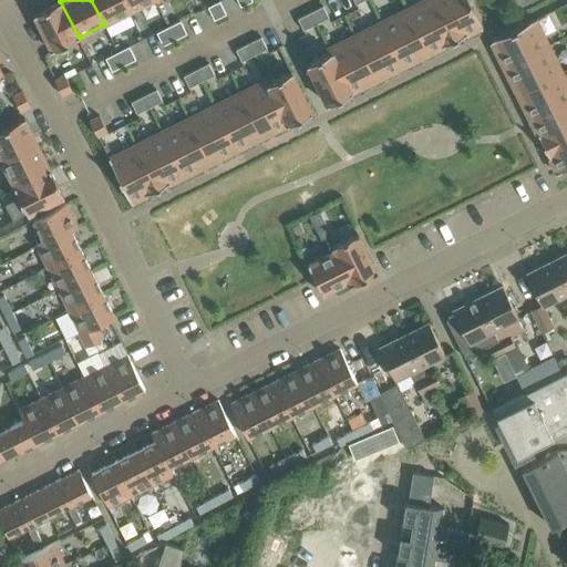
[(91,0),(104,24),(130,11),(123,0),(91,0)]
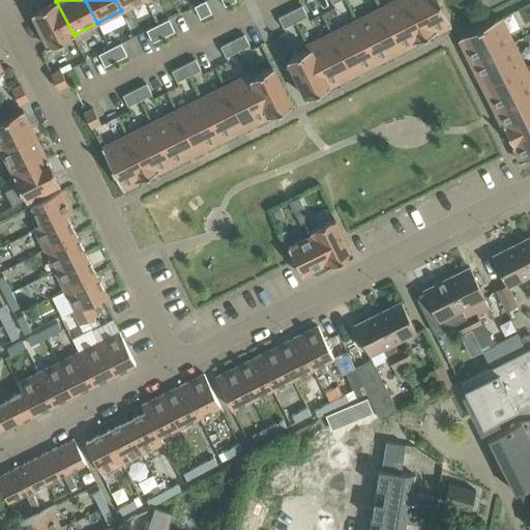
[(115,0),(121,10),(142,0),(115,0)]
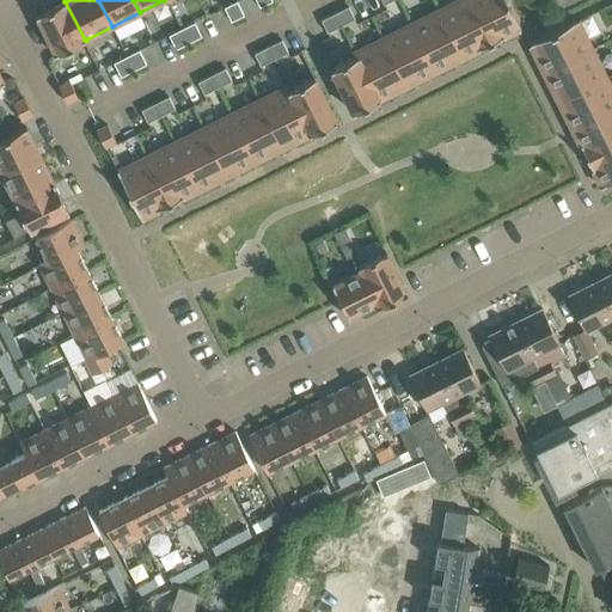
[(244,14),(238,0),(225,7),(232,20),(244,14)]
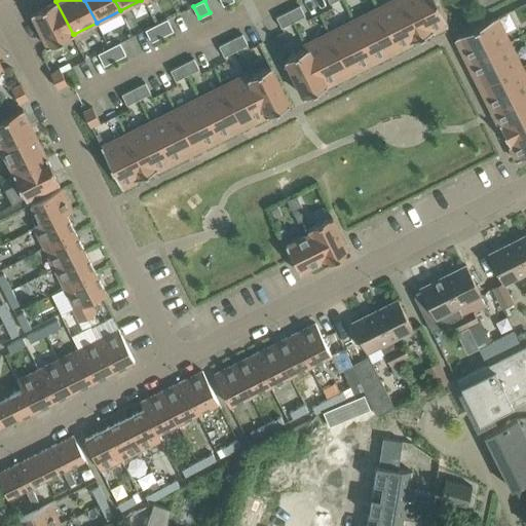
[(399,48),(422,37),(404,0),(393,0),(378,8),(399,48)]
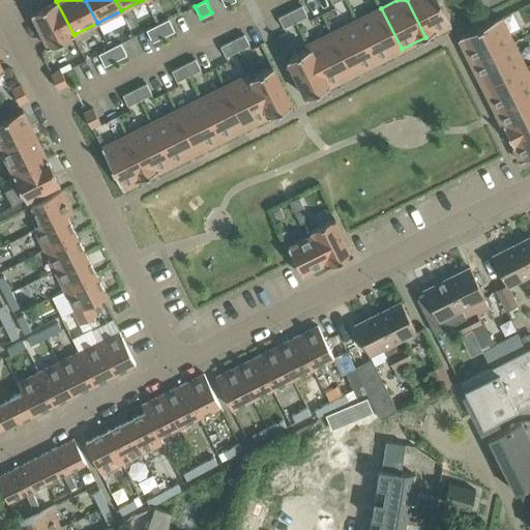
[(407,0),(425,37),(451,24),(439,0),(407,0)]
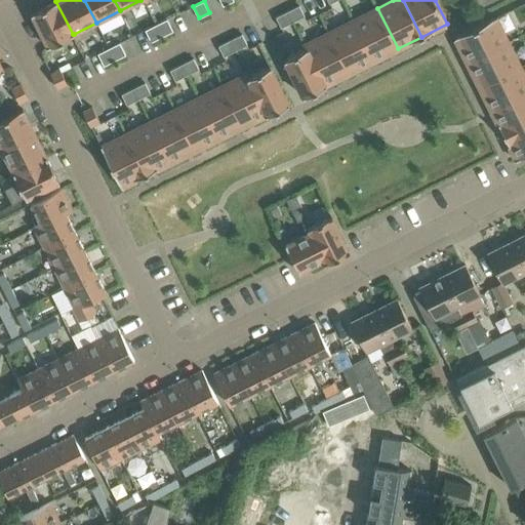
[(48,46),(73,34),(55,1),(32,13),(37,25),(47,45),(48,46)]
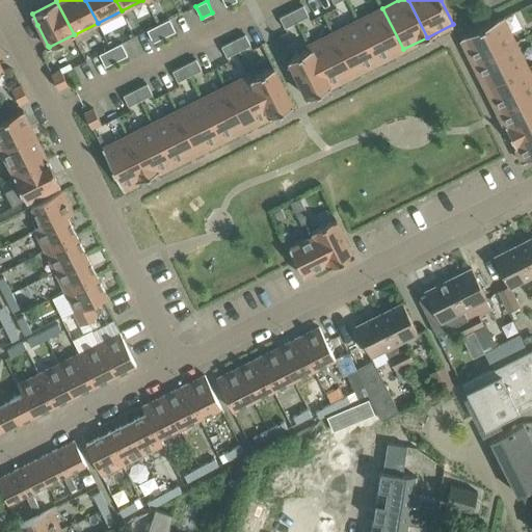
[(297,22),(309,16),(303,5),(292,11),(297,22)]
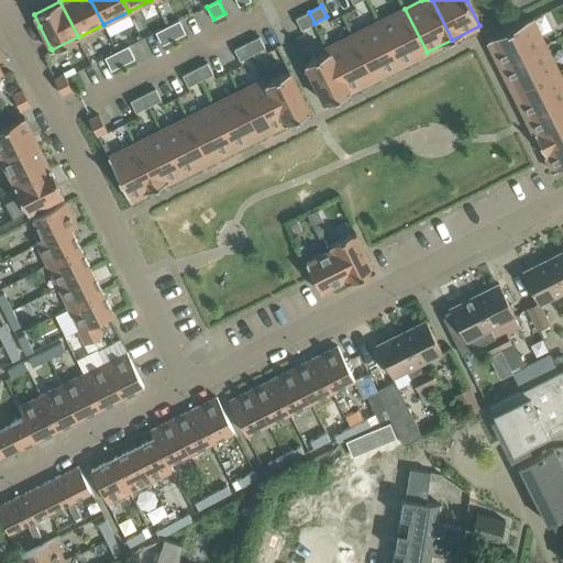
[(400,65),(427,52),(405,9),(378,21),(400,65)]
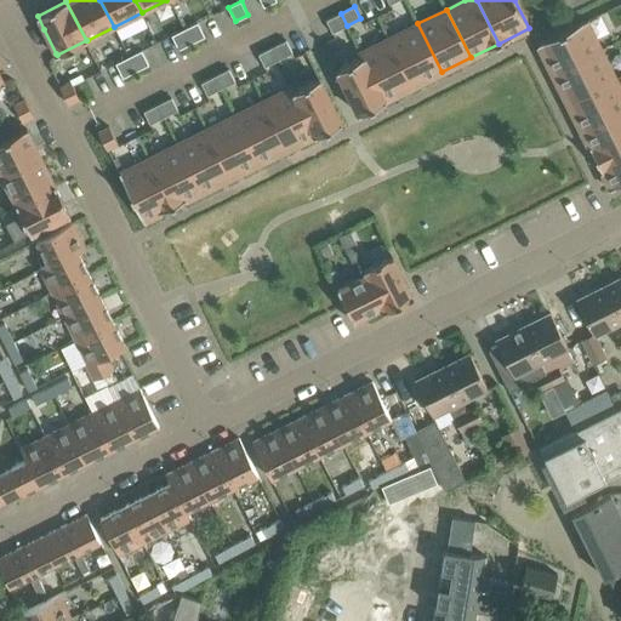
[(332,33),(347,26),(341,13),(328,20),(326,20),(332,33)]
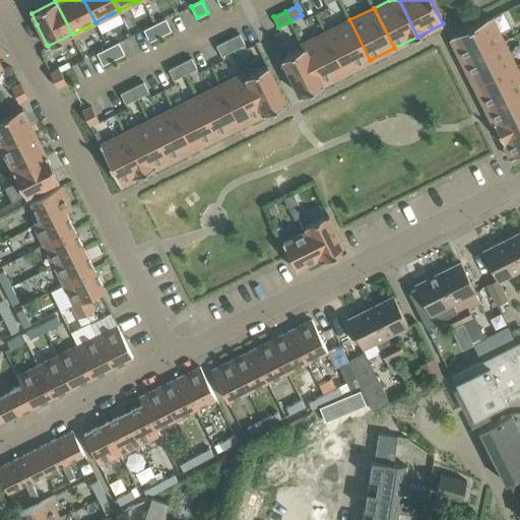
[(504,42),(491,17),(491,16),(451,37),(451,38),(463,62),(504,42)]
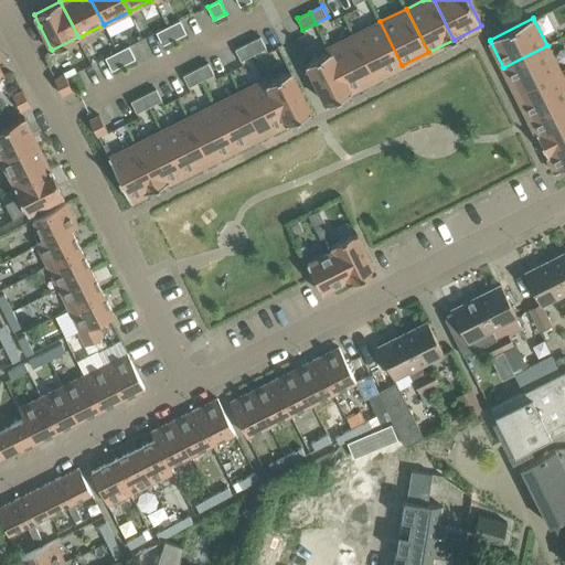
[(187,33),(180,20),(168,25),(174,39),(187,33)]
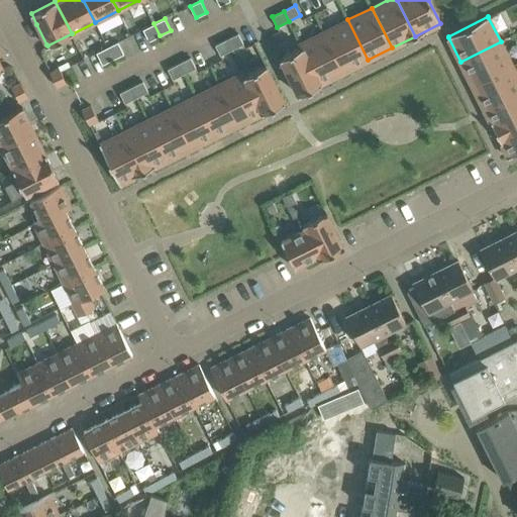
[(343,72),(368,60),(347,19),(323,31),(343,72)]
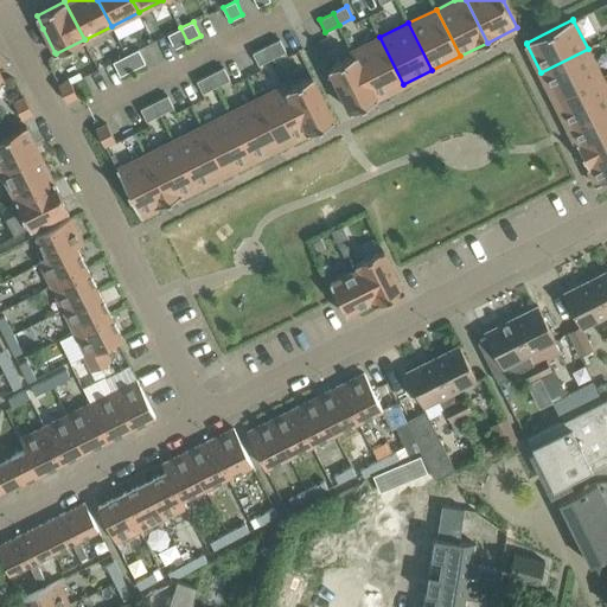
[(176,48),(187,42),(180,27),(168,34),(176,48)]
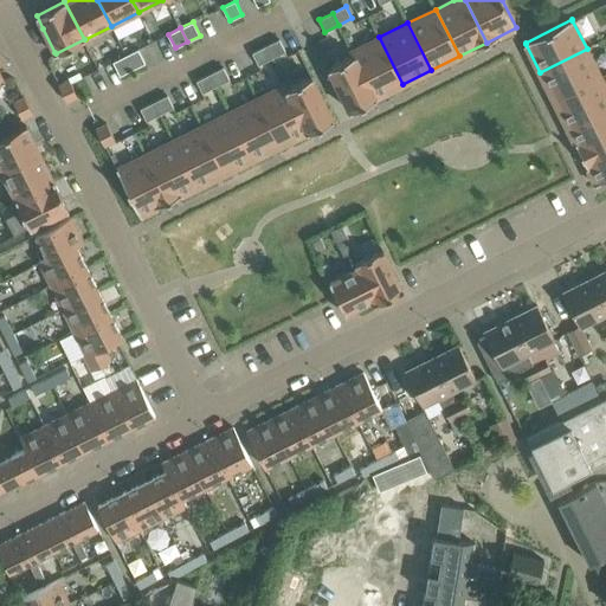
[(376,98),(403,84),(379,37),(350,51),(353,55),(354,55),(376,98)]
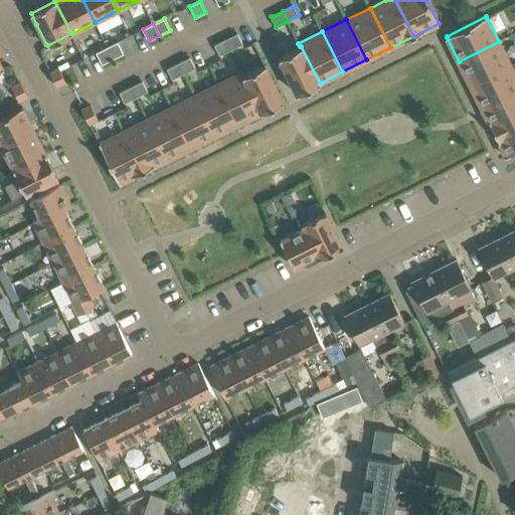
[(231,49),(242,43),(237,33),(226,39),(231,49)]
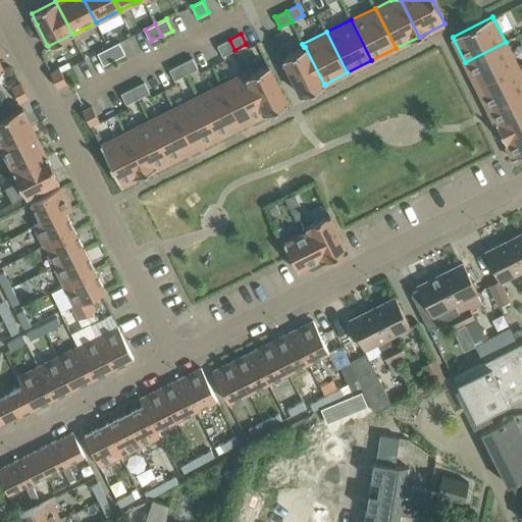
[(222,56),(235,50),(229,40),(218,45),(217,45),(222,56)]
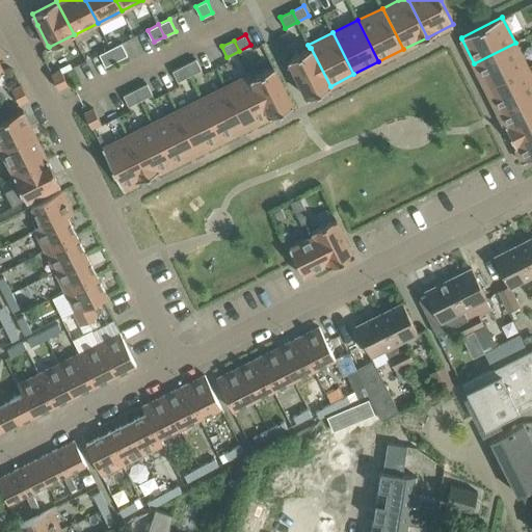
[(128,55),(122,43),(110,48),(116,60),(127,55),(128,55)]
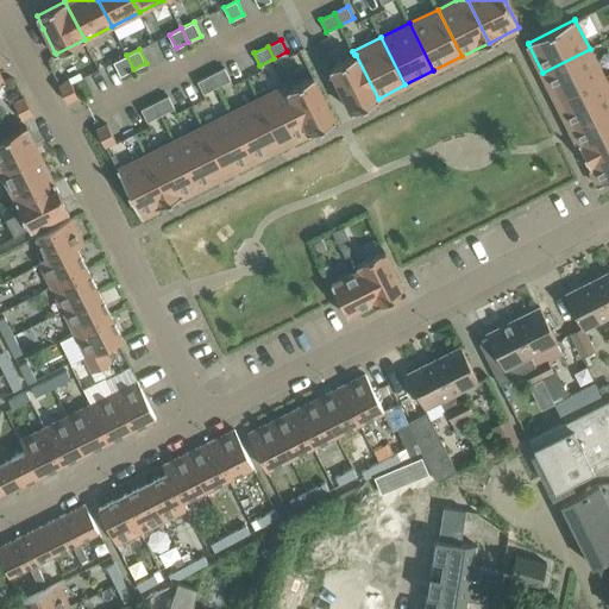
[(557,100),(603,77),(590,49),(542,73),(557,100)]
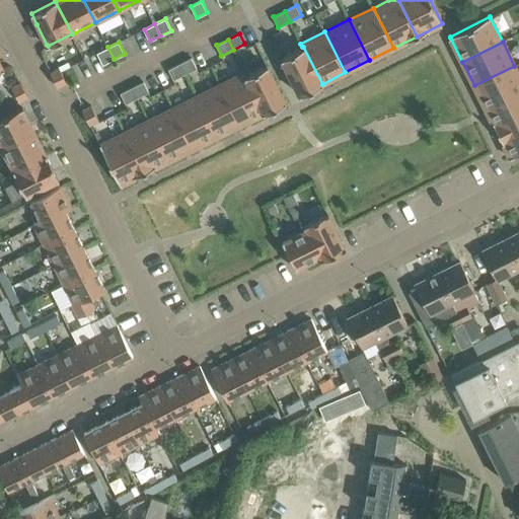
[(103,64),(114,59),(107,47),(96,53),(97,53),(102,64),(103,64)]
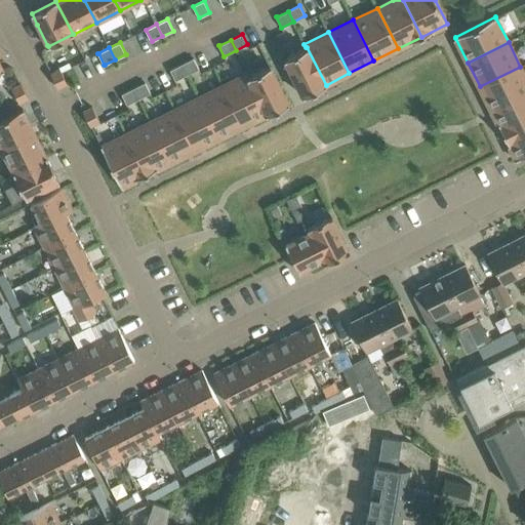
[(304,95),(326,85),(307,47),(306,47),(285,57),(304,95)]
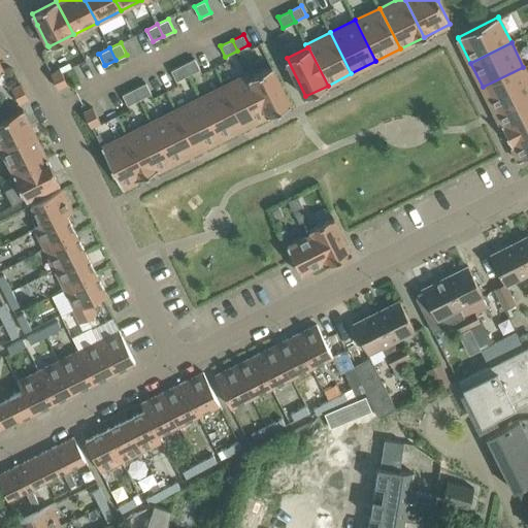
[(189,75),(200,69),(195,59),(194,59),(183,64),(189,75)]
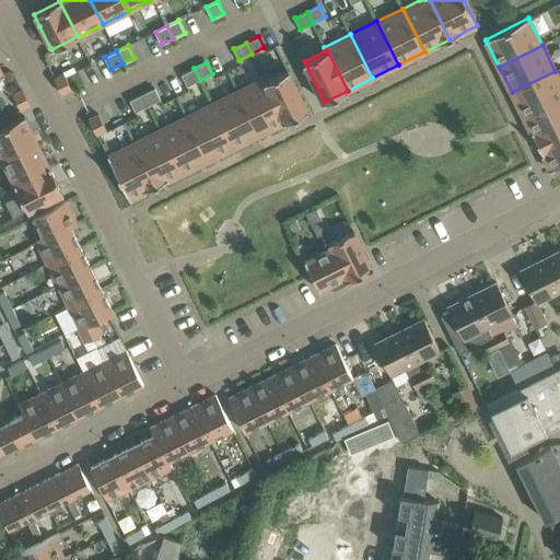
[(187,85),(200,80),(194,68),(182,74),(187,85)]
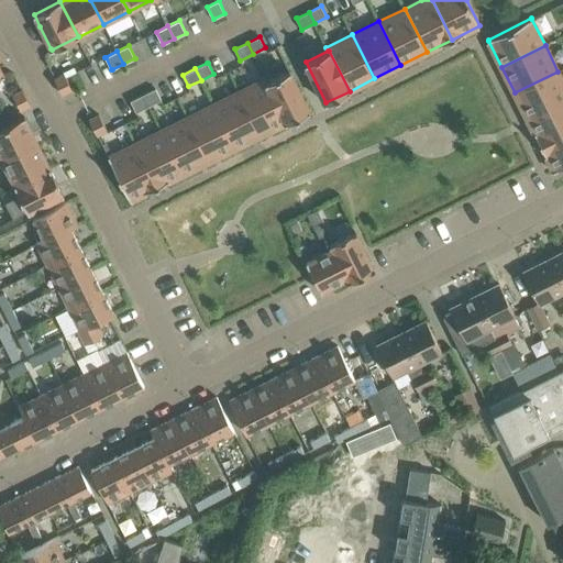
[(287,122),(310,111),(289,70),(267,81),(266,81),(287,122)]
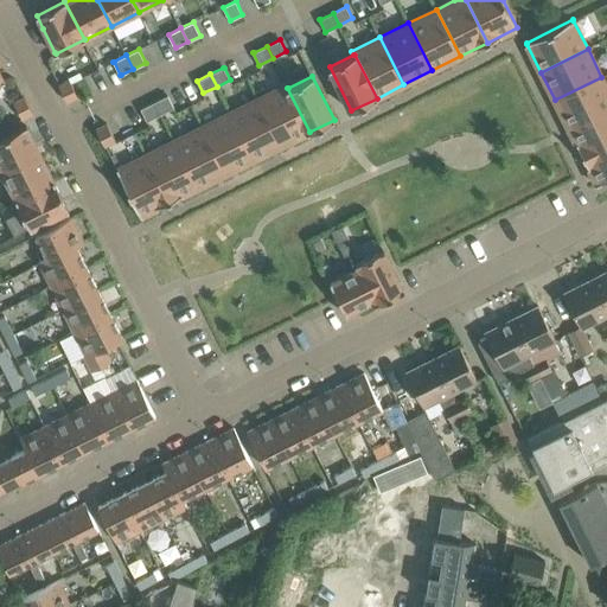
[(568,128),(606,108),(606,87),(601,77),(555,100),(568,128)]
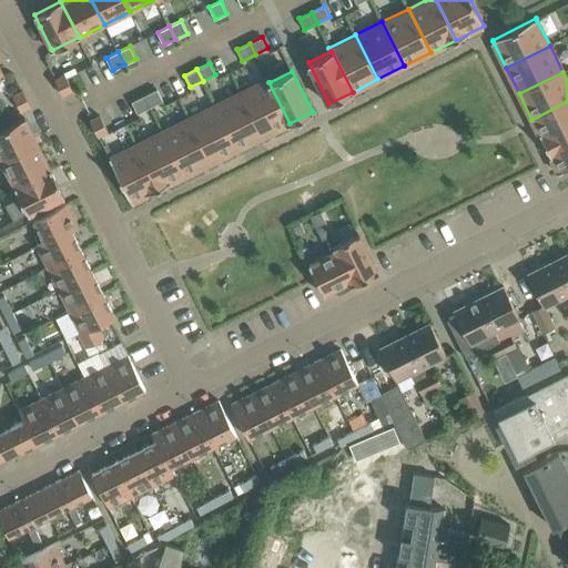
[(73,90),(67,78),(64,74),(56,79),(61,92),(63,95),(73,90)]
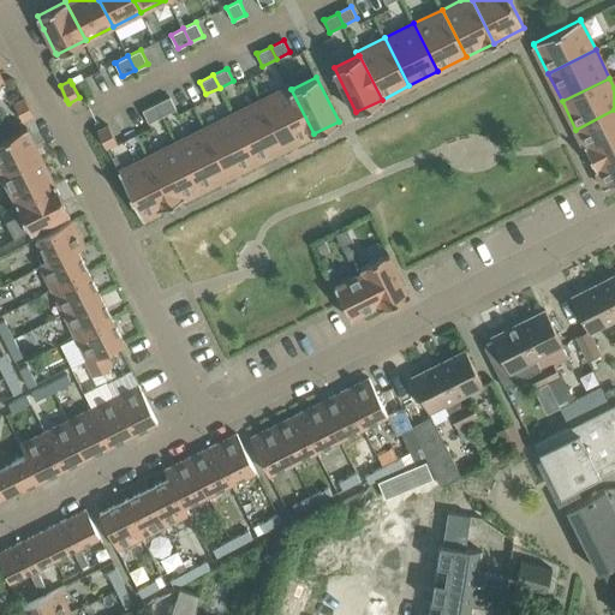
[(291,89),(292,89),(291,85),(261,100),(285,148),(314,133),(291,89)]
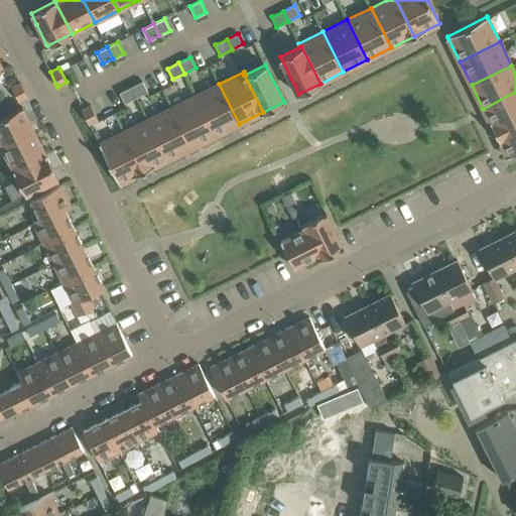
[(136,97),(148,92),(143,81),(142,81),(131,87),(136,97)]
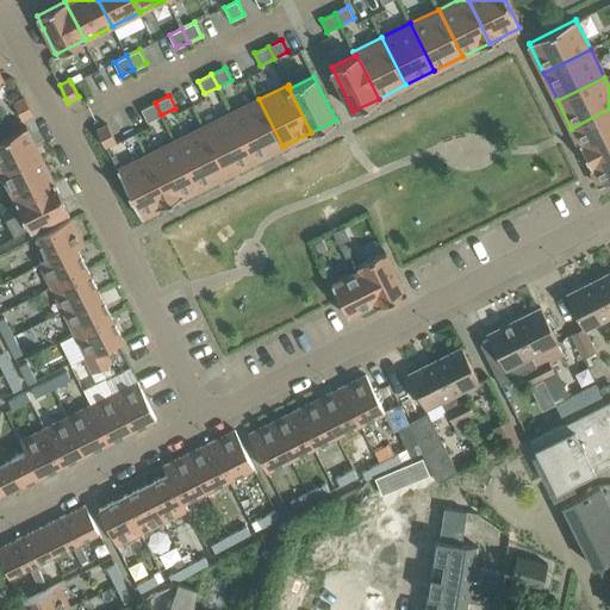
[(33,113),(24,97),(14,101),(16,105),(23,119),(33,113)]
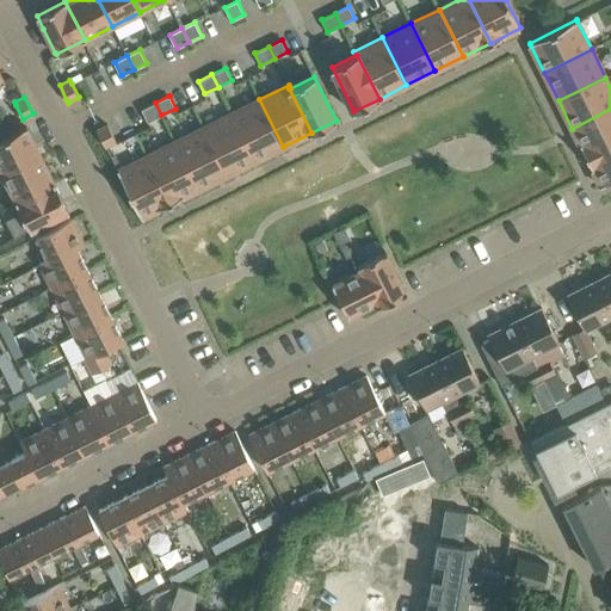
[(255,161),(283,147),(259,99),(232,113),(255,161)]
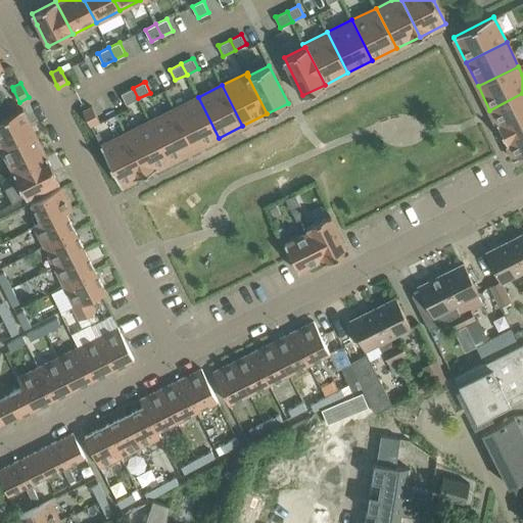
[(127,104),(138,98),(133,88),(122,93),(122,94),(127,104)]
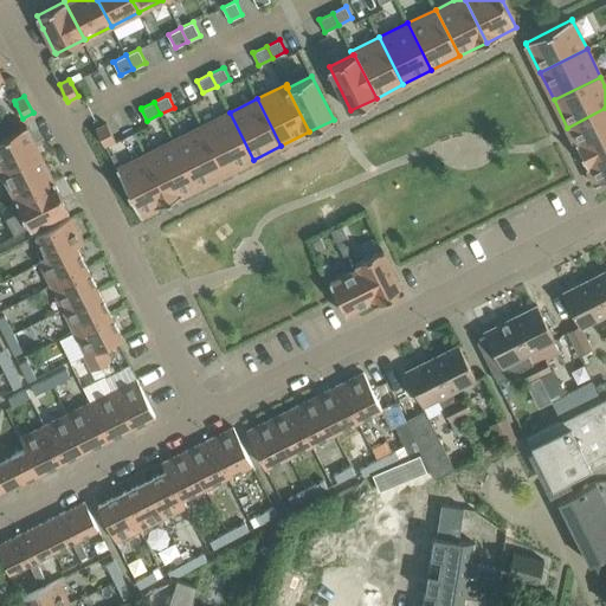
[(581,156),(605,143),(605,108),(567,128),(581,156)]
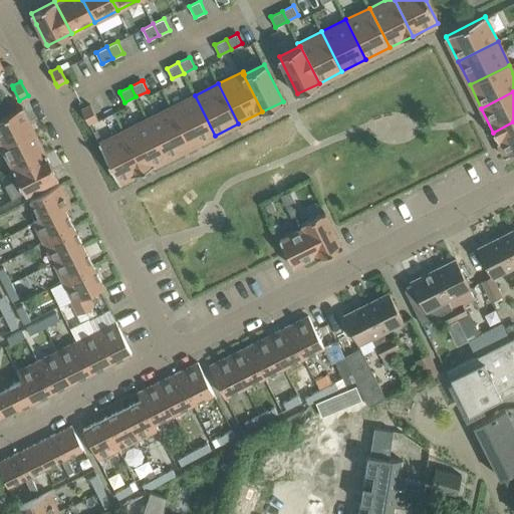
[(191,147),(215,136),(195,95),(171,107),(191,147)]
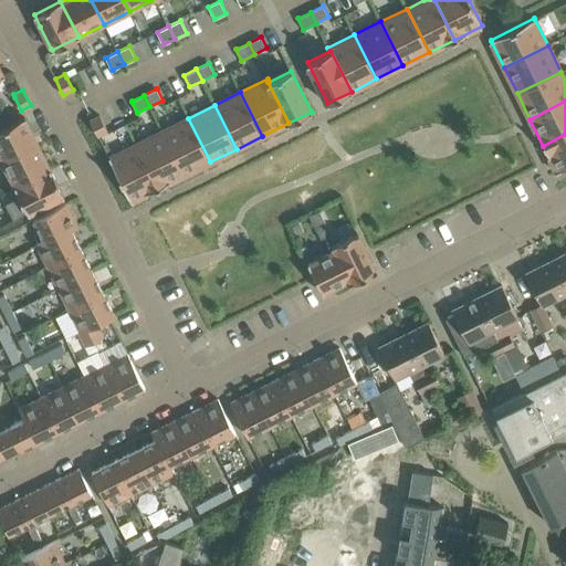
[(98,136),(107,130),(100,115),(90,119),(98,136)]
